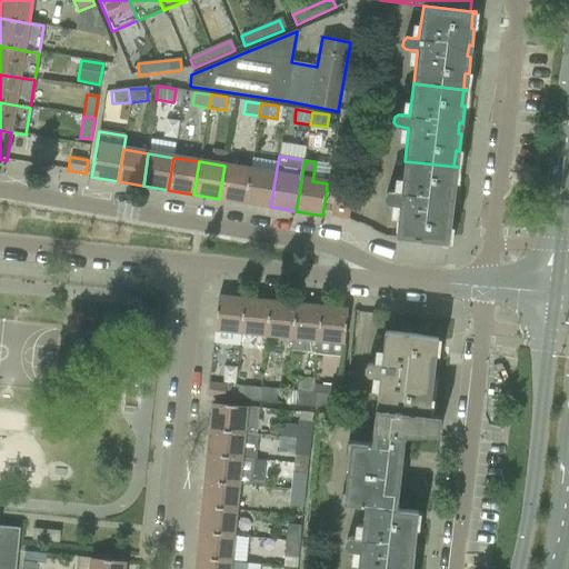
[(386,195),(385,200),(387,203),(388,203),(393,205),(399,205),(399,207),(399,208),(395,239),(448,245),(449,243),(446,242),(447,228),(450,228),(452,211),(449,211),(450,200),(453,200),(456,183),(452,183),(453,168),(457,168),(457,167),(405,161),(400,192),(395,192),(389,191),(386,195)]
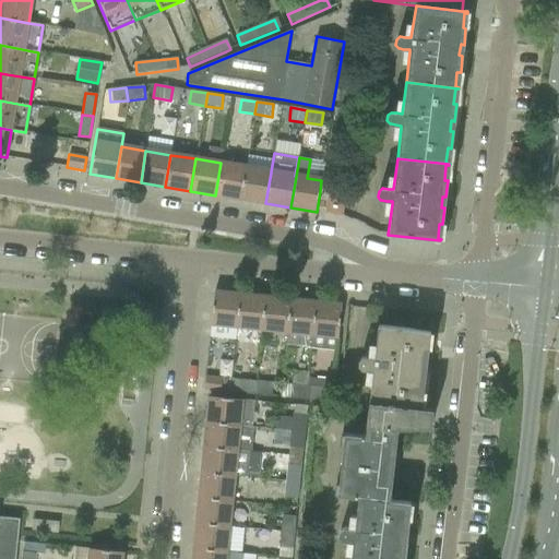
[(215,195),(240,200),(246,167),(221,163),(215,195)]
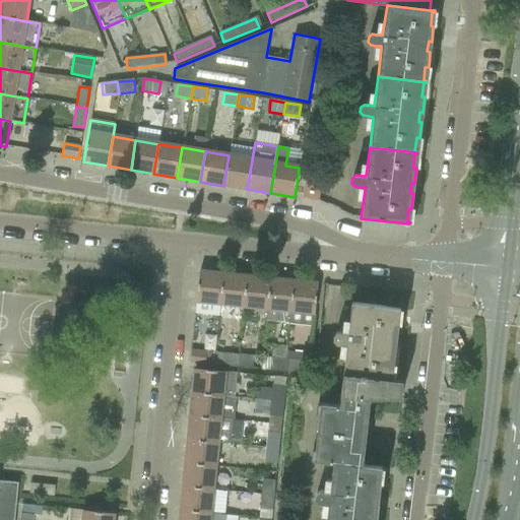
[(223,186),(247,189),(252,159),(229,155),(223,186)]
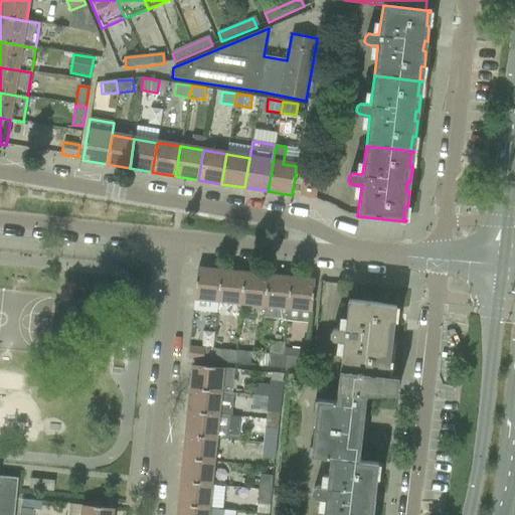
[(300,196),(315,199),(319,174),(304,172),(300,196)]
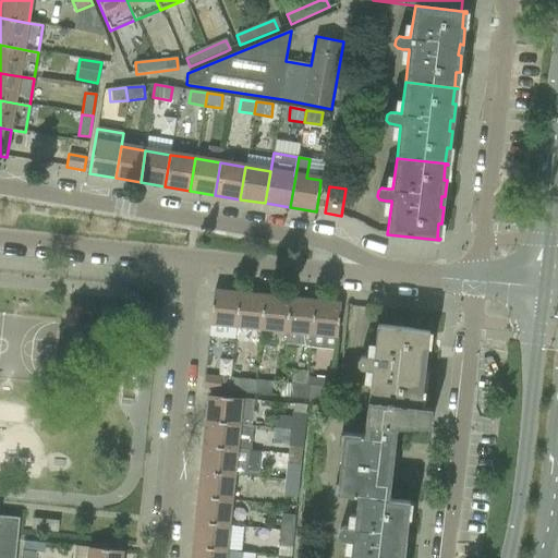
[(214,292),(210,324),(235,327),(239,294),(214,292)]
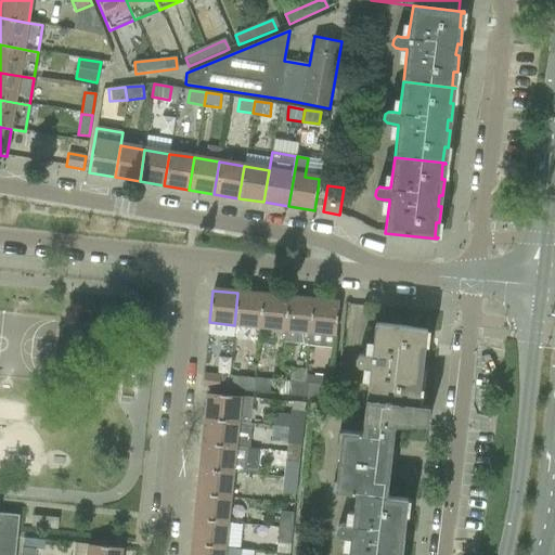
[(234,325),(259,327),(262,295),(237,293),(234,325)]
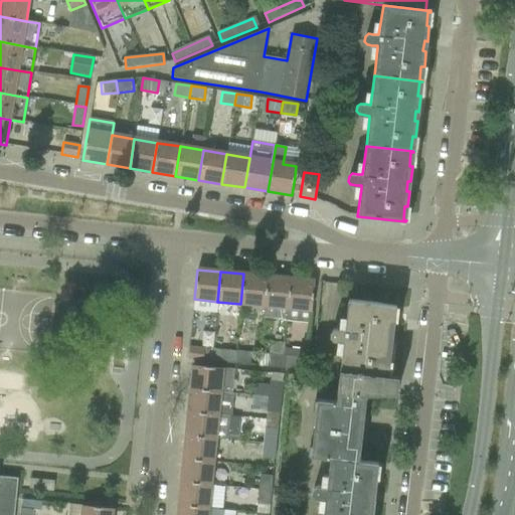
[(240,304),(264,306),(268,277),(243,274),(240,304)]
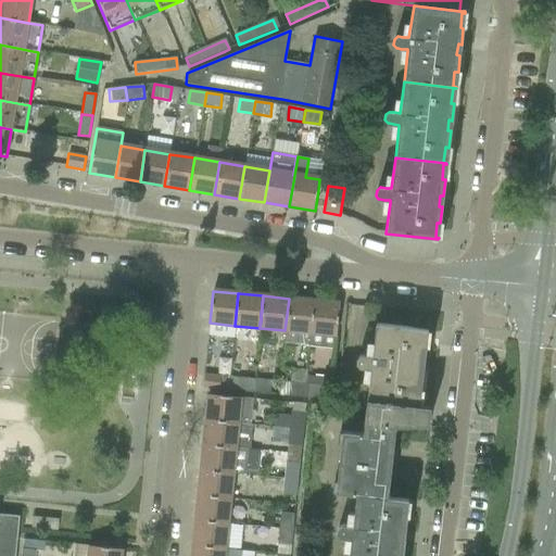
[(283,342),(308,345),(314,301),(289,299),(285,330),(283,342)]
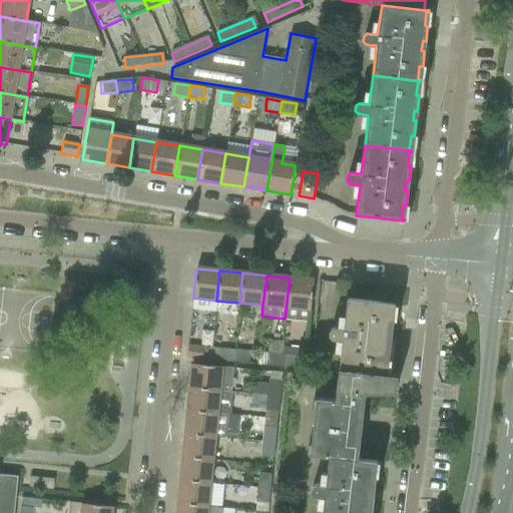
[(290,278),(285,319),(309,321),(313,280),(290,278)]
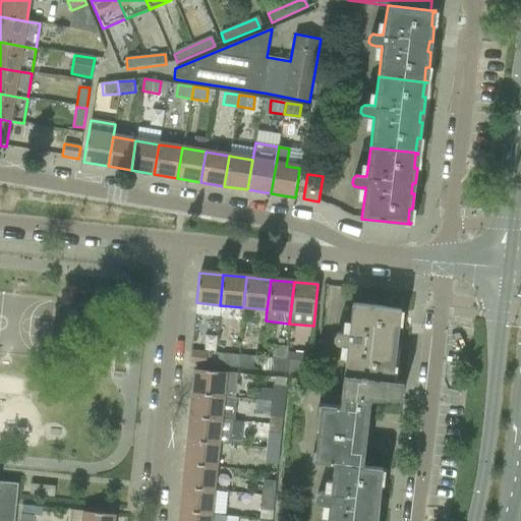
[(335,336),(335,341),(337,344),(338,344),(341,344),(347,345),(347,346),(347,349),(344,377),(350,377),(350,375),(389,381),(391,366),(395,366),(396,351),(393,350),(394,341),(397,341),(399,326),(396,325),(397,311),(401,311),(401,310),(352,304),(349,334),(342,333),(338,333),(335,336)]
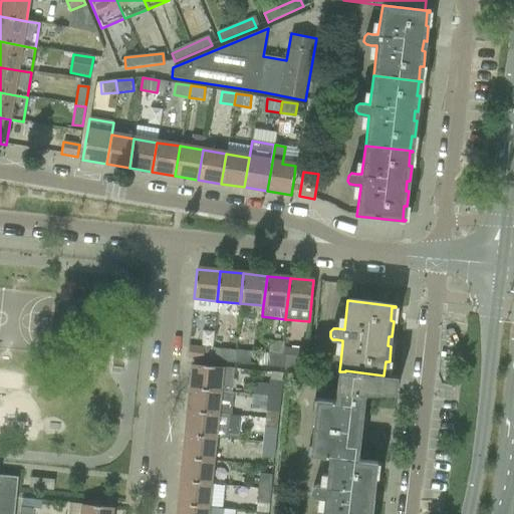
[(189,346),(188,358),(202,359),(203,348),(189,346)]
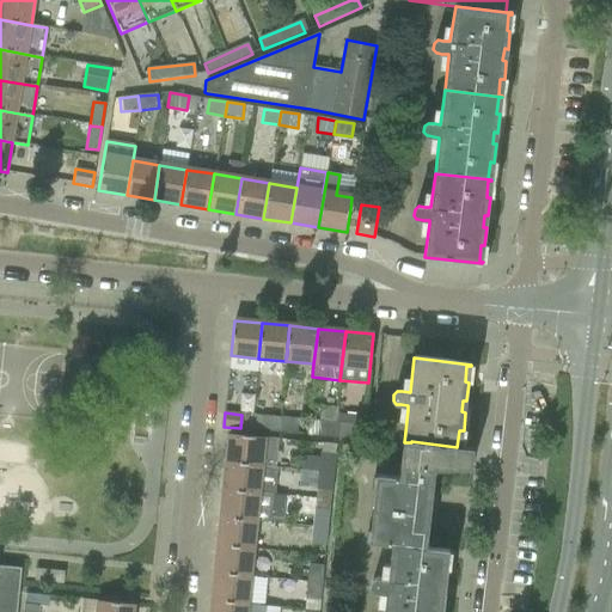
[(254,432),(279,434),(280,418),(255,416),(254,432)]
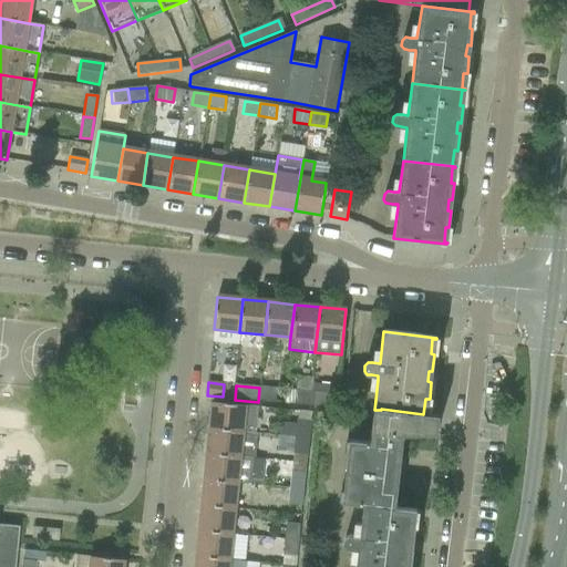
[(259,388),(258,402),(276,403),(277,389),(259,388)]
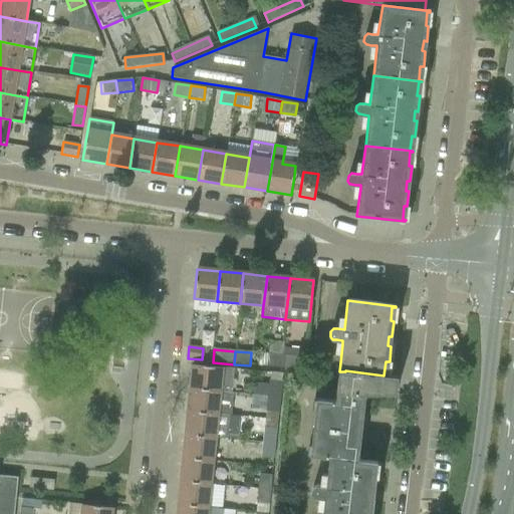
[(257,366),(280,368),(282,355),(259,353),(257,366)]
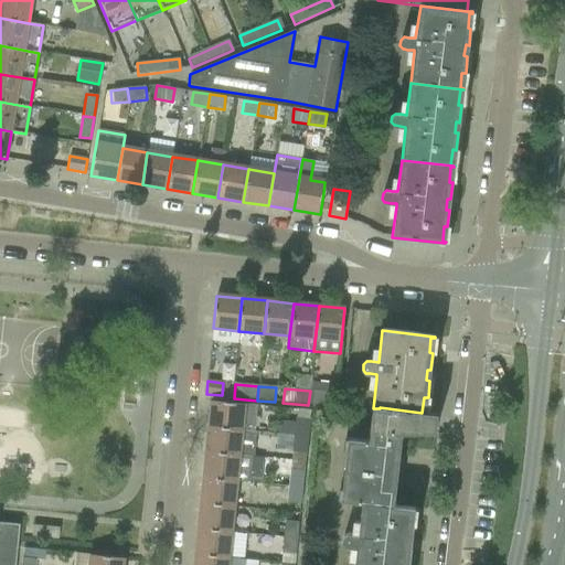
[(310,391),(308,405),(330,406),(331,392),(310,391)]
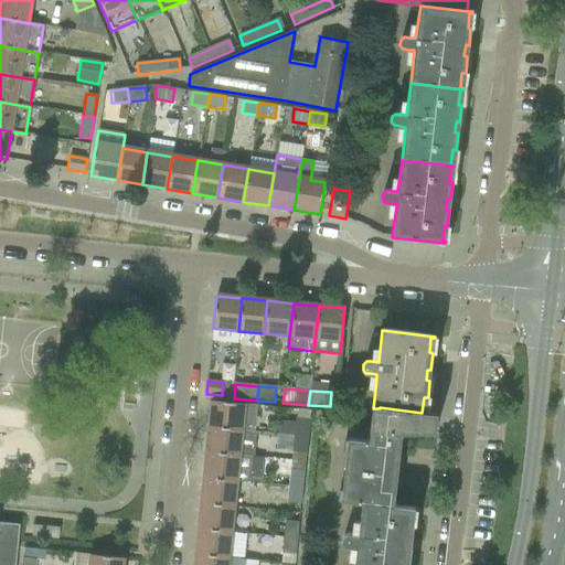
[(211,401),(209,427),(254,432),(256,406),(244,405),(233,404),(211,401)]
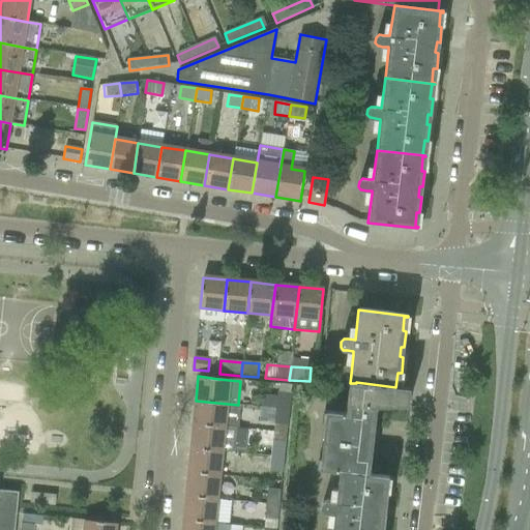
[(319,470),(340,473),(360,475),(360,474),(367,407),(377,408),(377,407),(384,407),(384,406),(406,405),(406,406),(408,406),(410,388),(395,387),(356,382),(356,383),(354,404),(347,404),(346,414),(326,412),(326,414),(329,414),(328,422),(325,422),(321,460),(324,461),(323,469),(320,469),(319,470)]
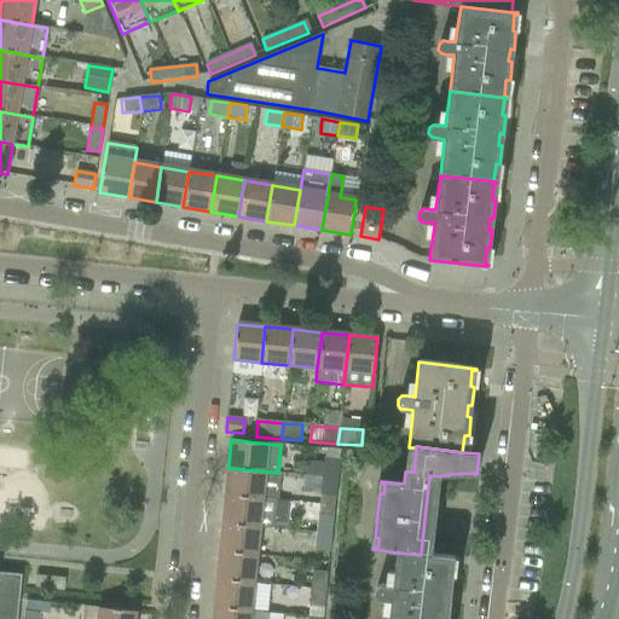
[(323,458),(320,478),(337,480),(339,460),(340,450),(325,449),(324,458),(323,458)]
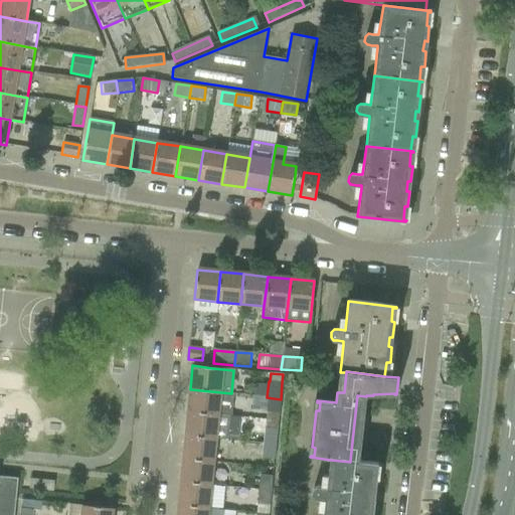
[(190,389),(187,412),(216,415),(217,415),(229,417),(230,417),(233,394),(190,389)]
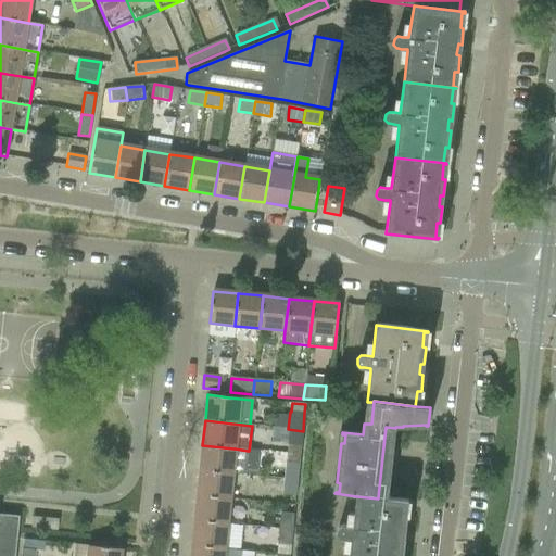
[(288,429),(287,445),(301,446),(303,431),(288,429)]
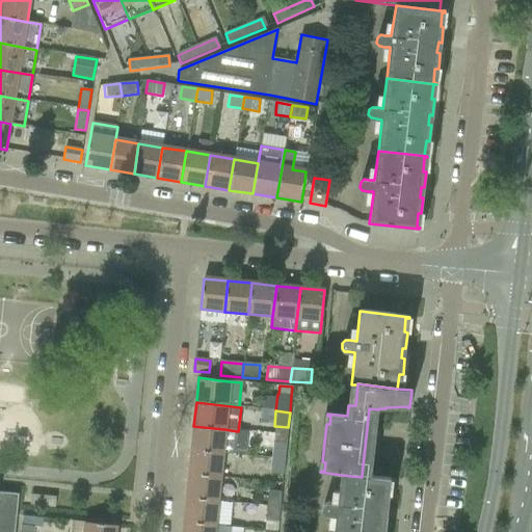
[(193,426),(191,450),(222,454),(222,453),(235,454),(237,431),(224,429),(223,429),(193,426)]
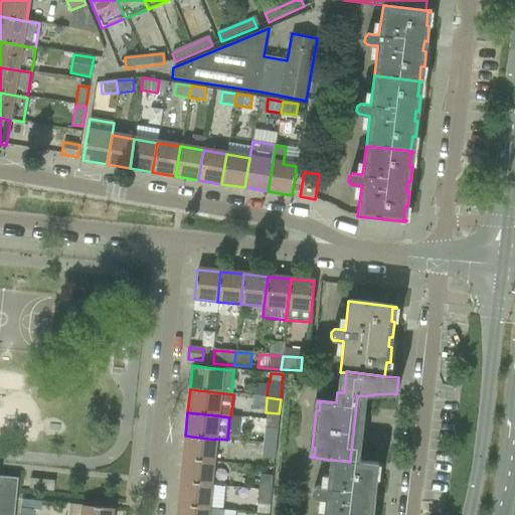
[(264,427),(263,444),(276,446),(278,430),(264,427)]
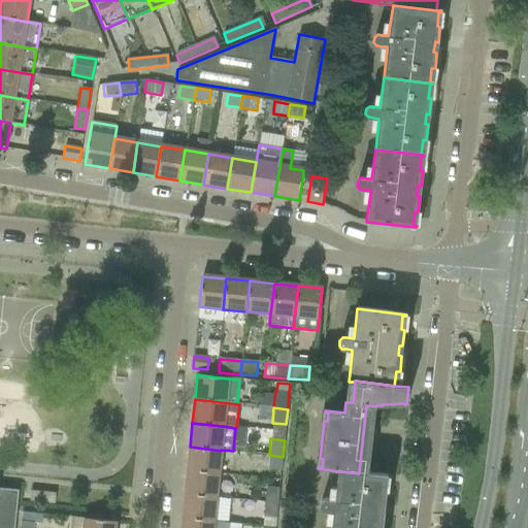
[(190,447),(187,471),(218,474),(221,451),(190,447)]
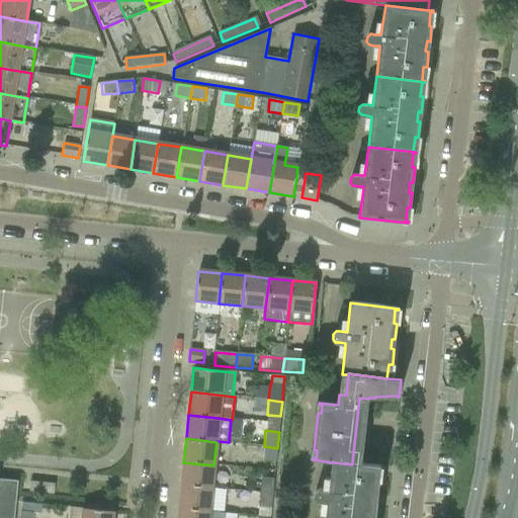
[(264,446),(262,459),(276,460),(277,448),(264,446)]
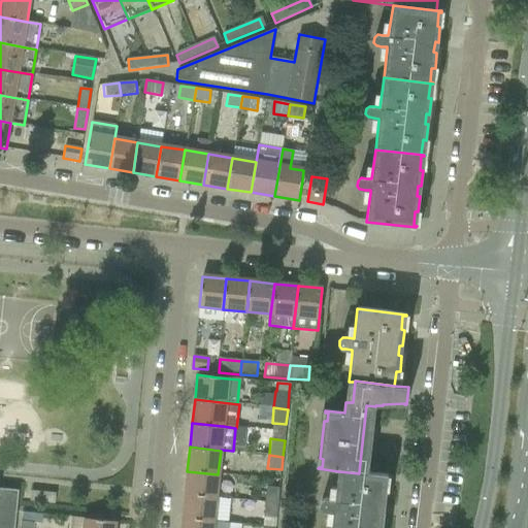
[(187,471),(185,495),(216,498),(218,474),(187,471)]
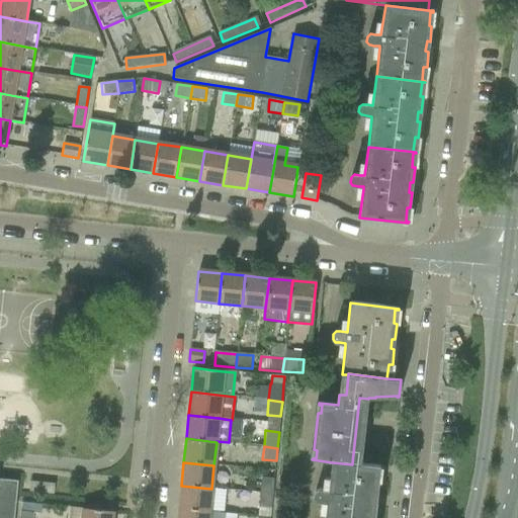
[(315,492),(314,497),(317,500),(318,501),(321,501),(327,502),(327,503),(327,505),(325,517),(373,517),(375,508),(371,507),(373,497),(376,498),(378,482),(375,482),(376,467),(379,468),(380,466),(360,464),(352,463),(352,464),(332,462),(328,491),(322,490),(318,490),(315,492)]
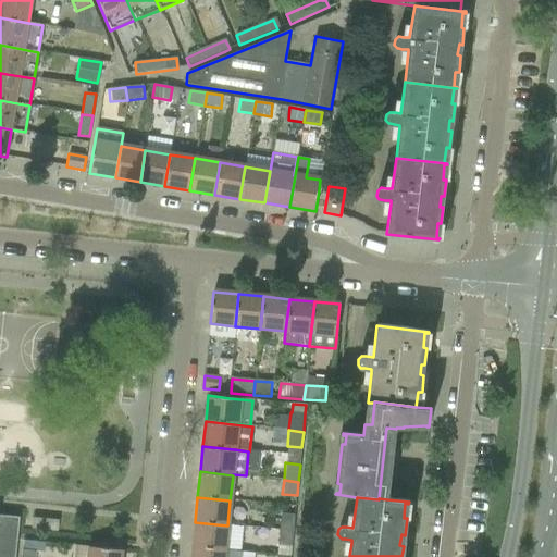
[(279,512),(276,531),(292,532),(294,514),(279,512)]
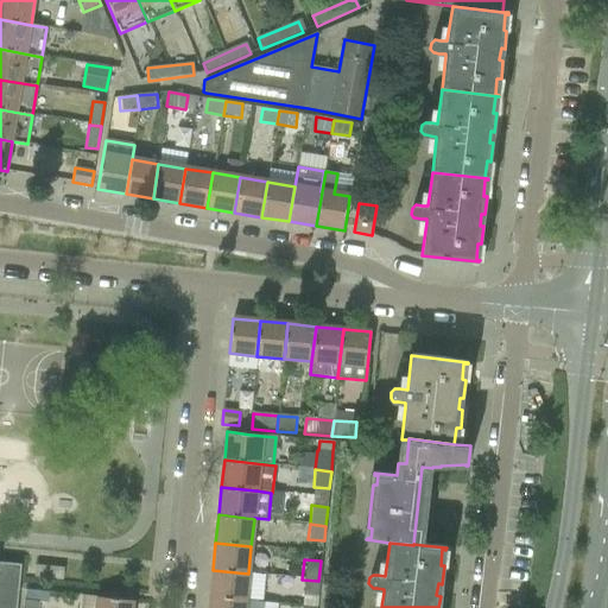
[(0,562),(0,607),(18,607),(23,565),(0,562)]
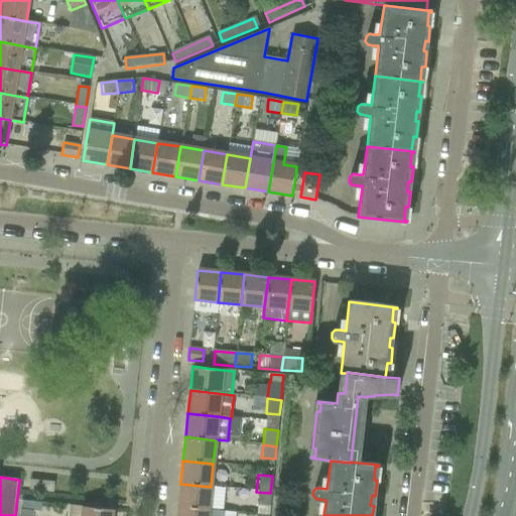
[(53,480),(29,478),(28,489),(52,492),(53,480)]
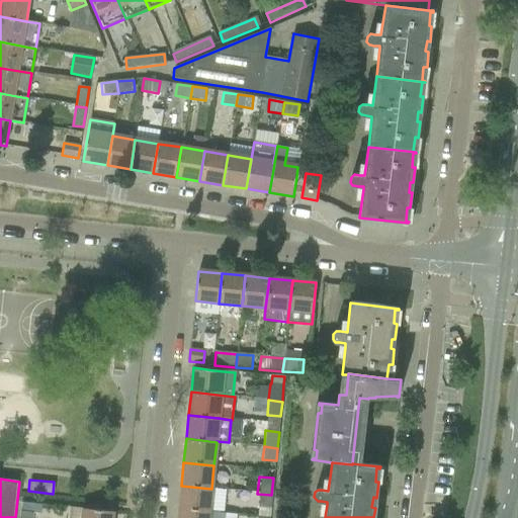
[(181,486),(179,509),(208,512),(223,513),(226,490),(211,489),(181,486)]
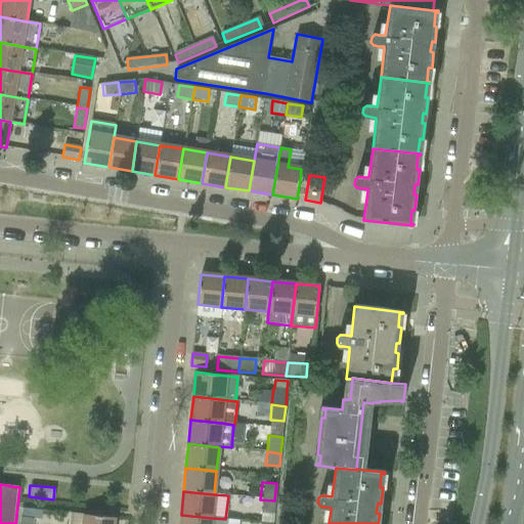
[(260,499),(259,514),(273,516),(274,500),(260,499)]
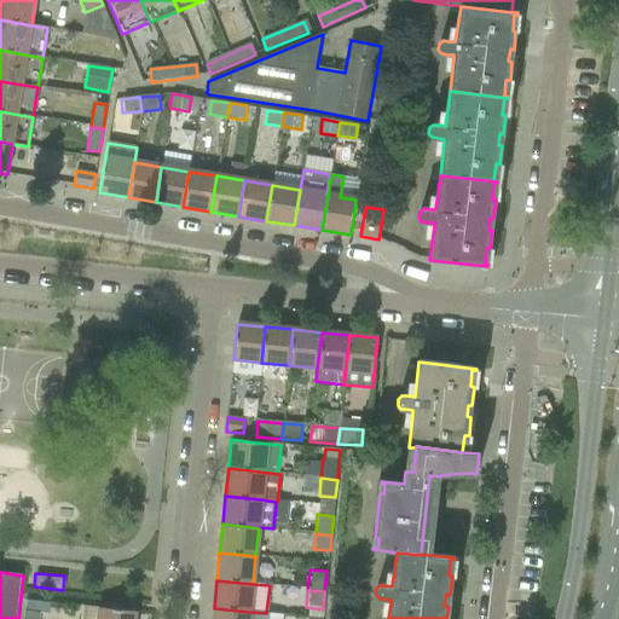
[(99,606),(97,618),(133,618),(134,609),(99,606)]
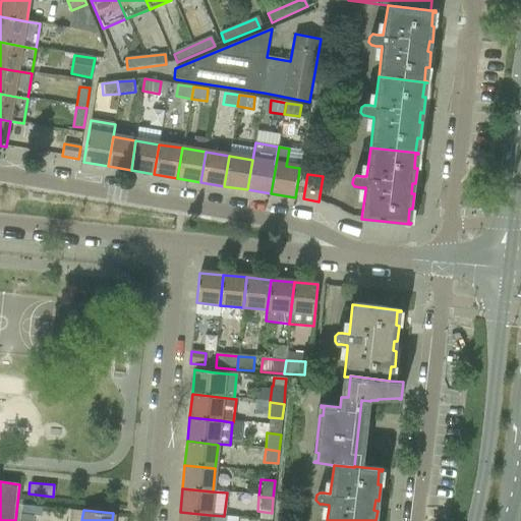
[(180,512),(178,520),(226,520),(227,517),(224,516),(210,515),(180,512)]
